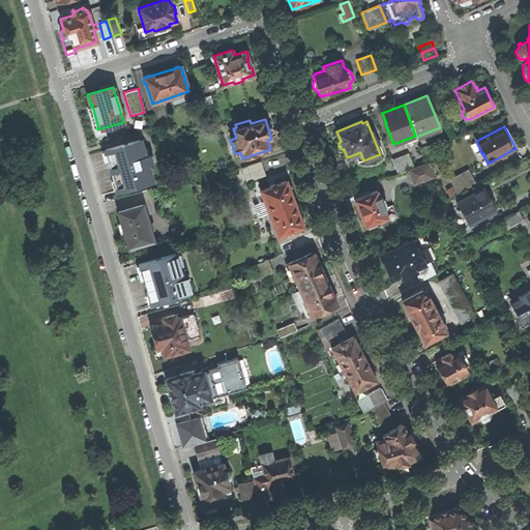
[(139,140),(105,150),(117,192),(152,181),(146,164),(153,162),(150,155),(145,156),(139,140)]
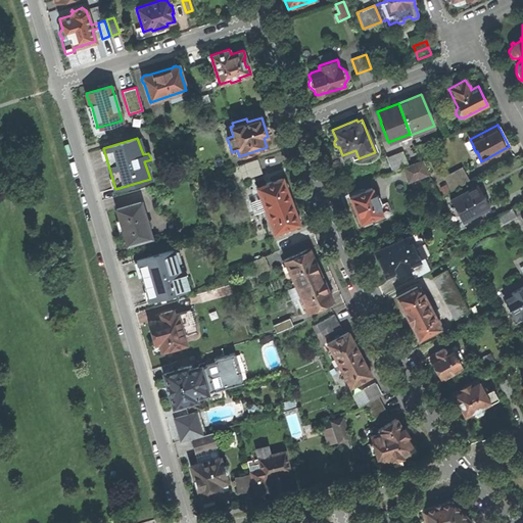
[(387,157),(392,172),(409,165),(402,151),(387,157)]
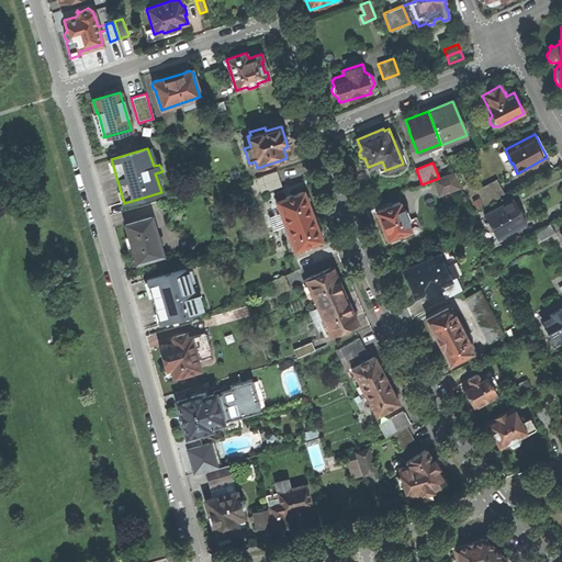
[(277,171),(249,180),(251,188),(280,179),(277,171)]
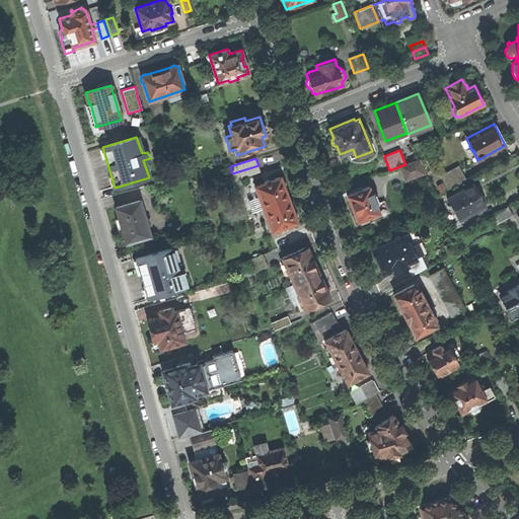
[(419,161),(401,167),(405,179),(424,173),(419,161)]
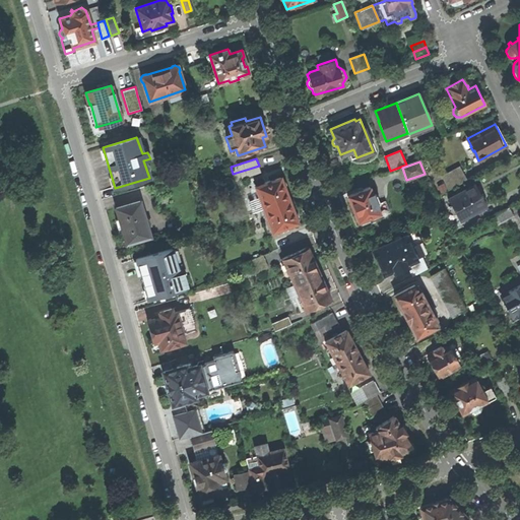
[(233,174),(236,181),(261,173),(259,166),(233,174)]
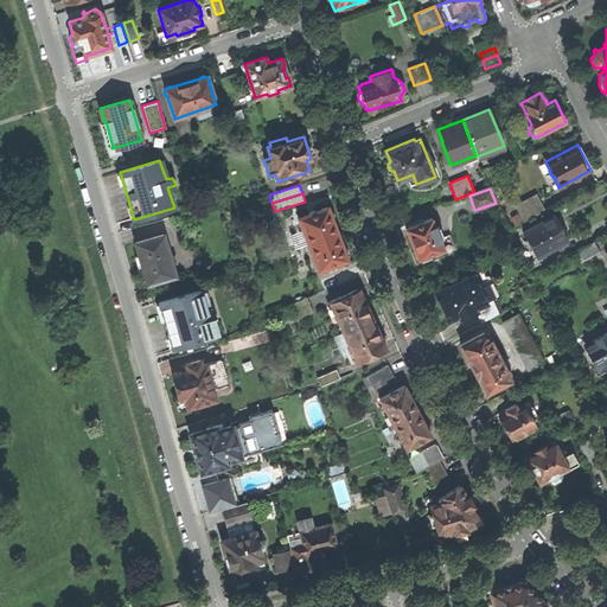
[(536,193),(515,205),(519,215),(541,203),(536,193)]
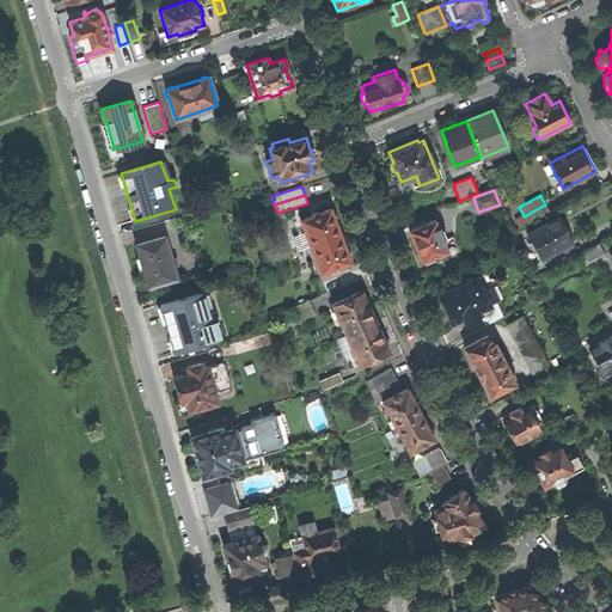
[(545,204),(524,216),(528,226),(550,214),(545,204)]
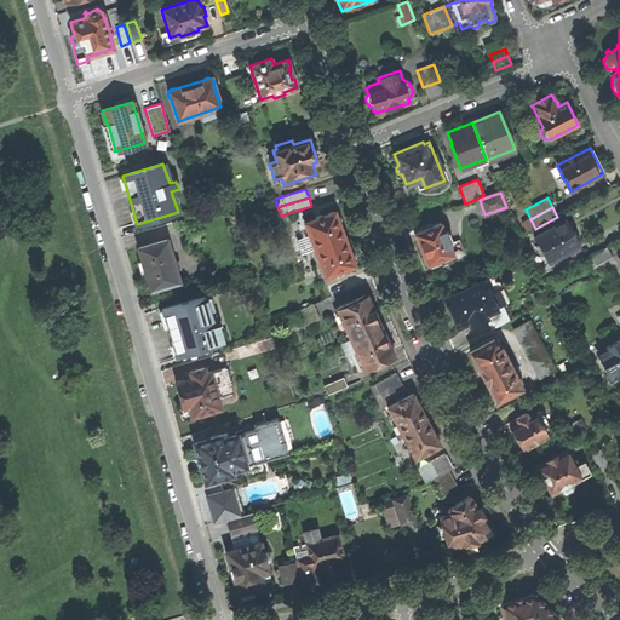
[(336,214),(334,211),(304,222),(315,250),(344,239),(339,224),(342,223),(340,217),(338,213),(336,214)]
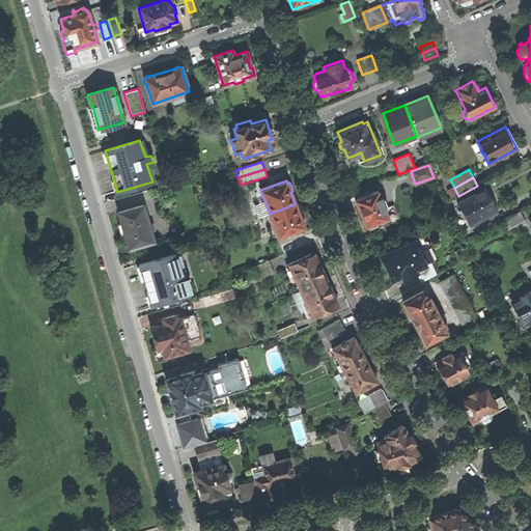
[(484,189),(457,203),(469,225),(497,210),(484,189)]
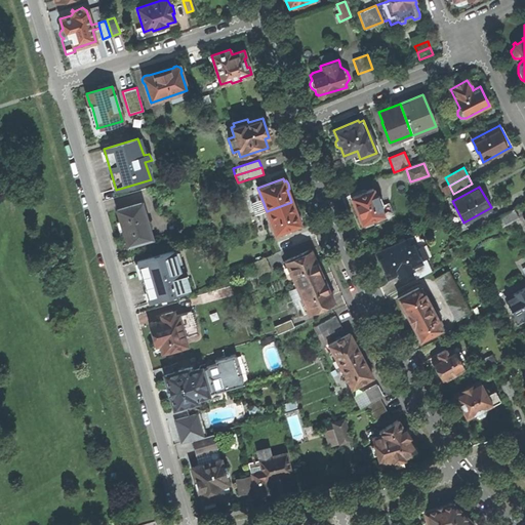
[(373,224),(372,220),(387,214),(379,197),(376,198),(373,189),(351,198),(361,225),(363,224),(365,228),(373,224)]
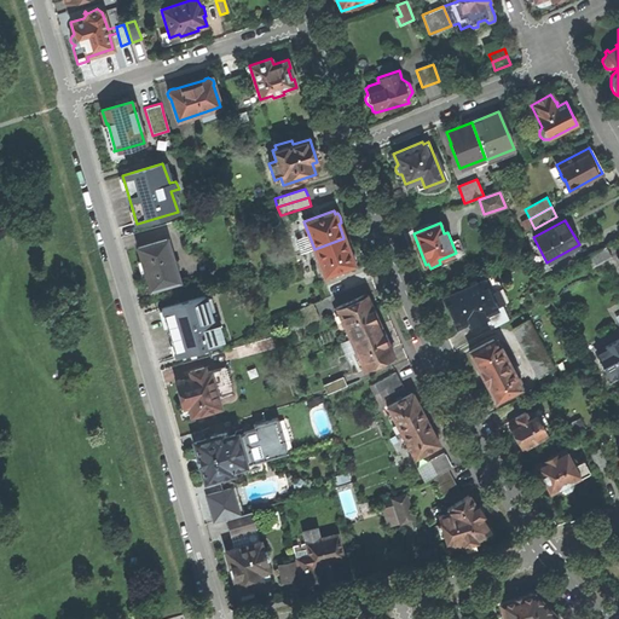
[(142,261),(138,262),(140,273),(145,272),(150,290),(179,281),(166,238),(138,248),(142,261)]
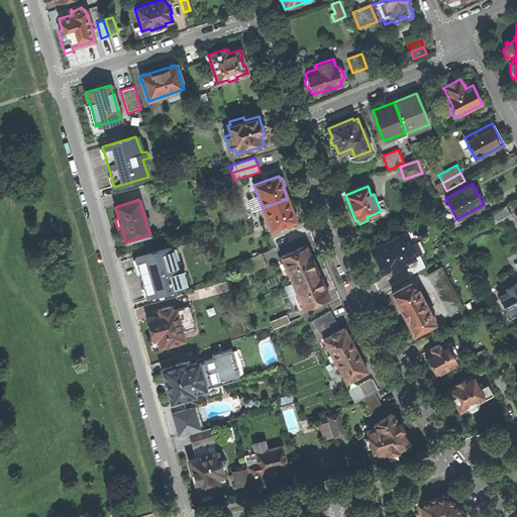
[(291,210),(287,199),(263,208),(271,230),(296,221),(295,218),(297,218),(296,213),(294,210),(291,210)]
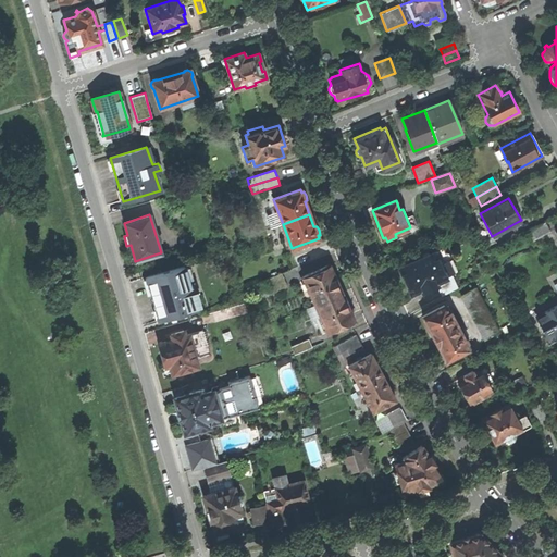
[(545,222),(528,232),(533,242),(551,232),(545,222)]
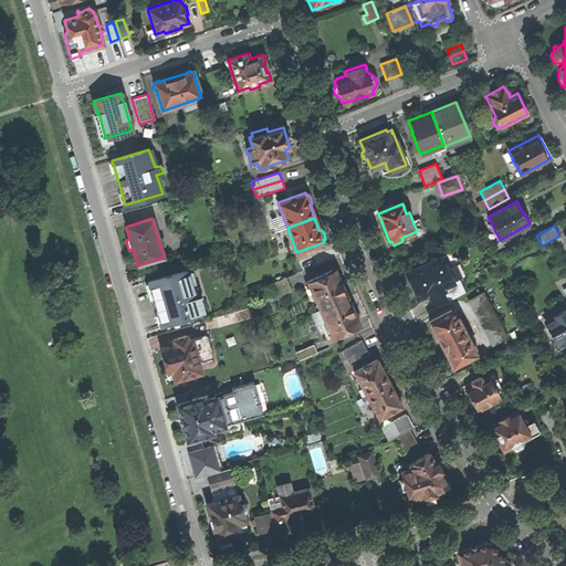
[(447,270),(456,265),(461,262),(457,252),(452,254),(451,251),(440,255),(447,270)]
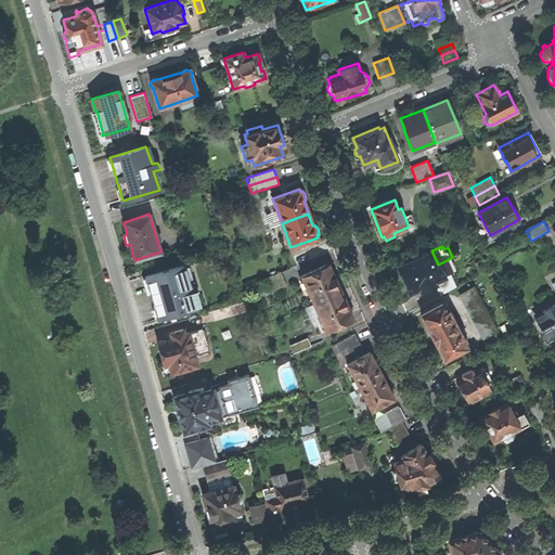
[(421,292),(435,284),(434,282),(450,273),(453,272),(447,260),(438,265),(431,250),(398,268),(410,293),(420,288),(421,292)]
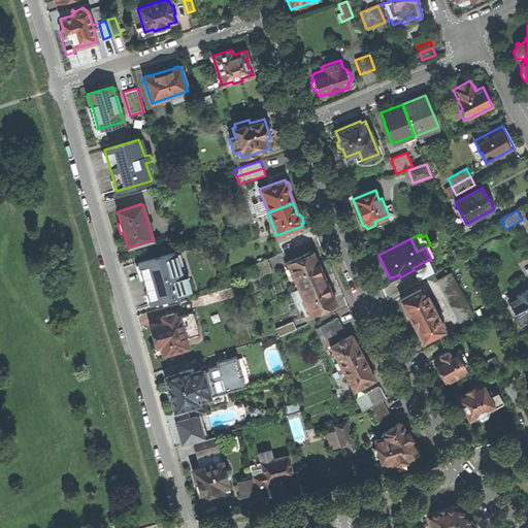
[(174,252),(137,263),(150,304),(187,293),(174,252)]
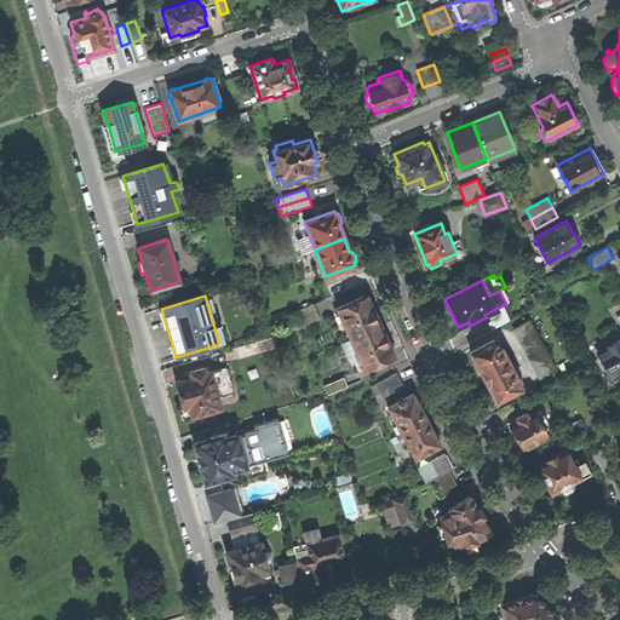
[(367,296),(337,309),(350,339),(380,326),(367,296)]
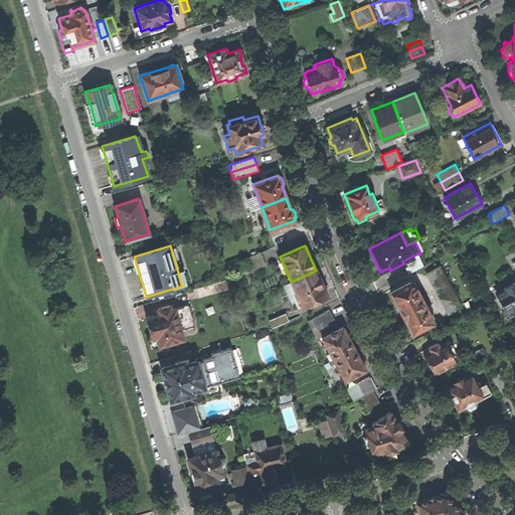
[(261,252),(246,259),(248,265),(264,259),(261,252)]
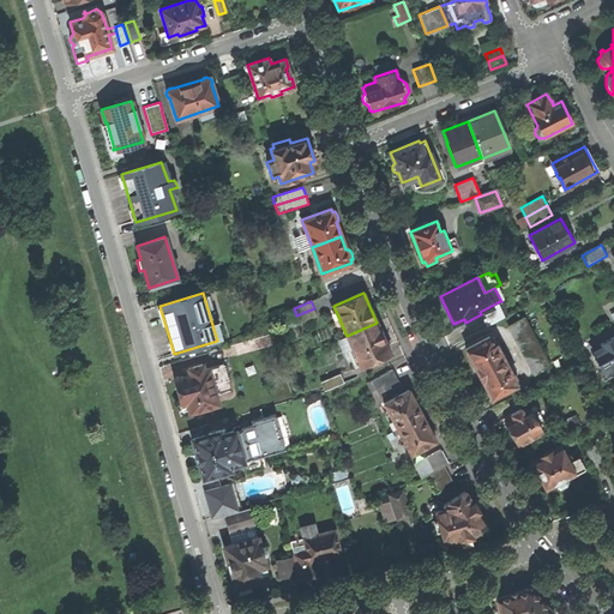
[(480,312),(481,314),(487,327),(505,319),(498,302),(480,312)]
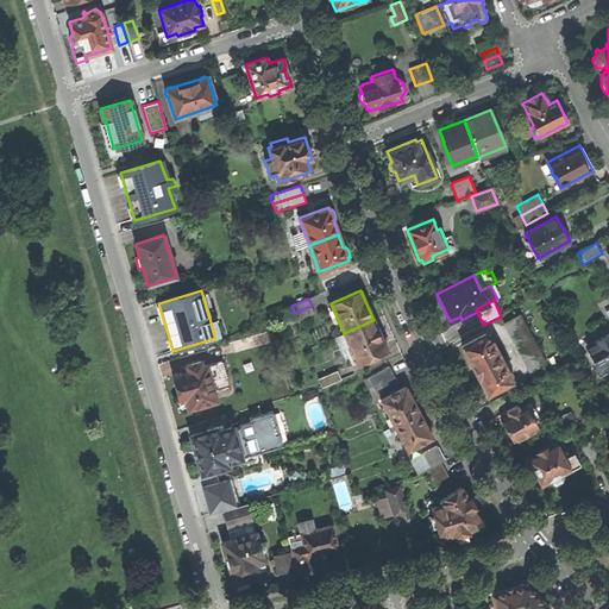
[(312,306),(294,313),(297,321),(315,314),(312,306)]
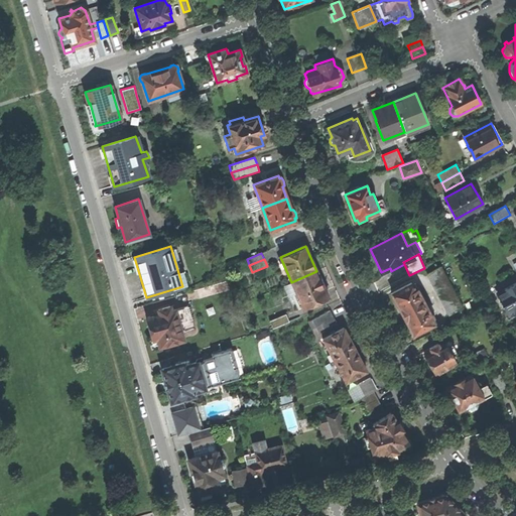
[(440,267),(427,275),(448,316),(463,309),(440,267)]
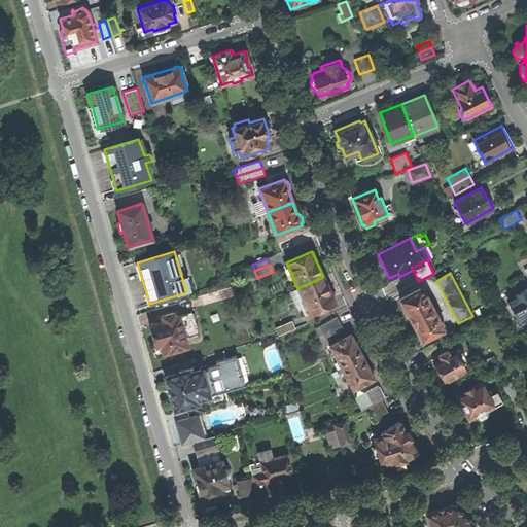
[(323,277),(297,288),(310,315),(336,304),(323,277)]
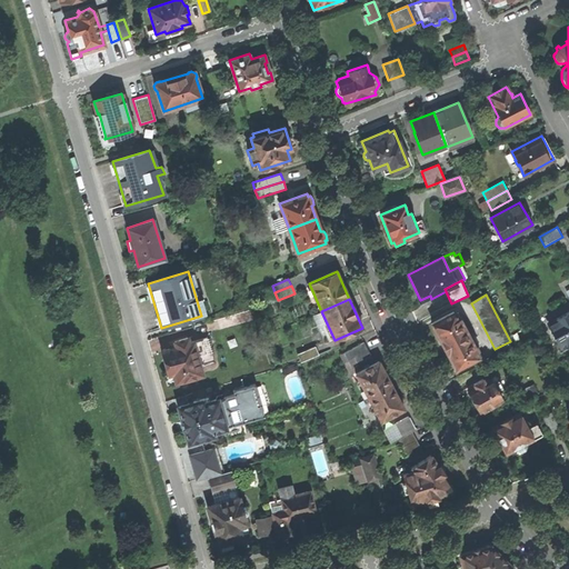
[(556,320),(548,325),(559,345),(566,340),(568,342),(568,341),(568,312),(568,311),(556,319),(556,320)]
